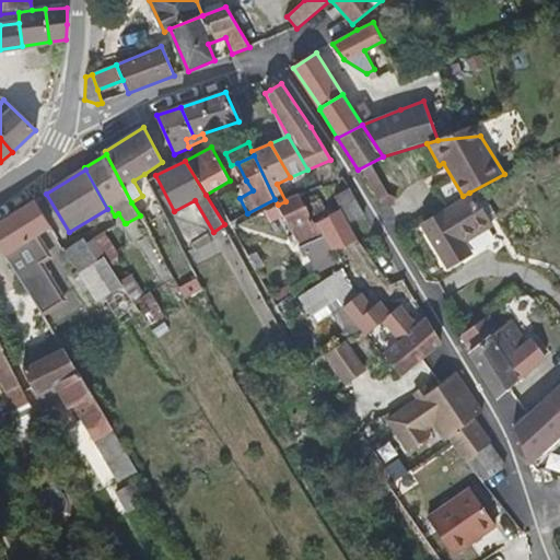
[(240,184),(234,187),(240,198),(253,190),(246,181),(240,184)]
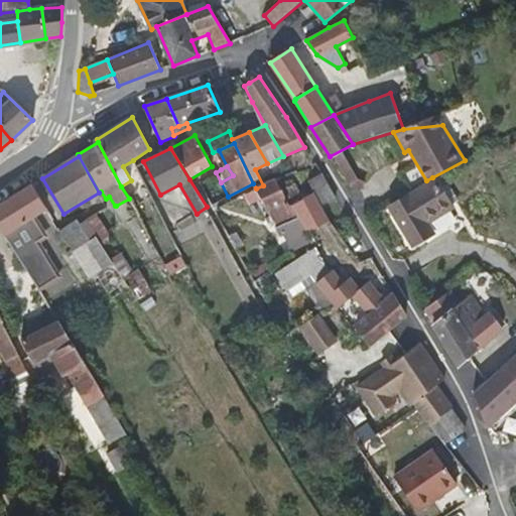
[(336,199),(320,174),(308,180),(323,206),(336,199)]
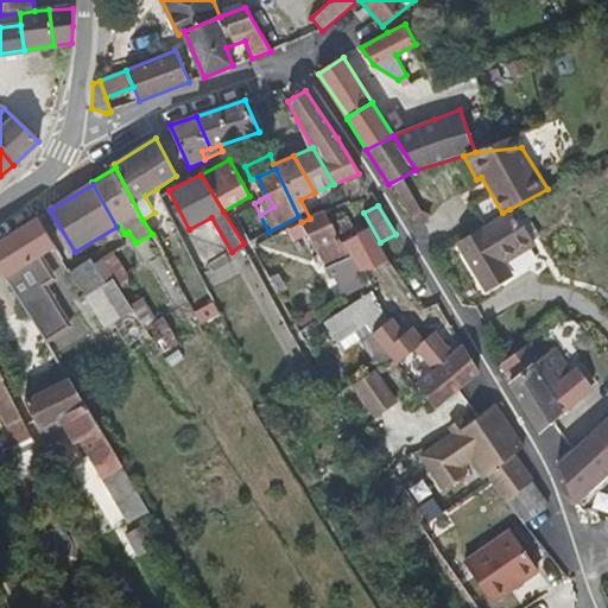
[(510,209),(502,213),(485,223),(487,228),(461,245),(488,287),(510,274),(502,261),(531,244),(510,209)]
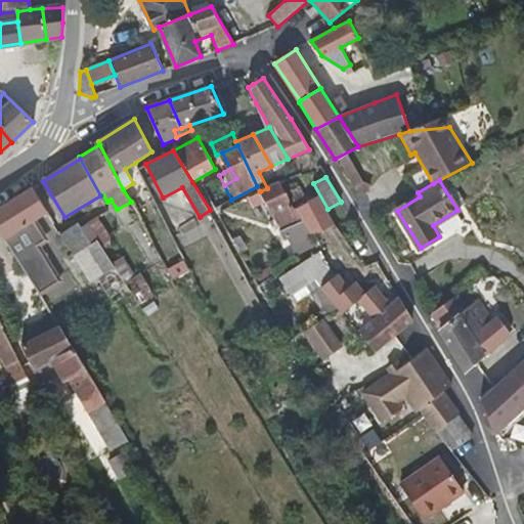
[(280,182),(267,188),(260,191),(286,239),(290,238),(297,255),(316,243),(305,224),(280,182)]
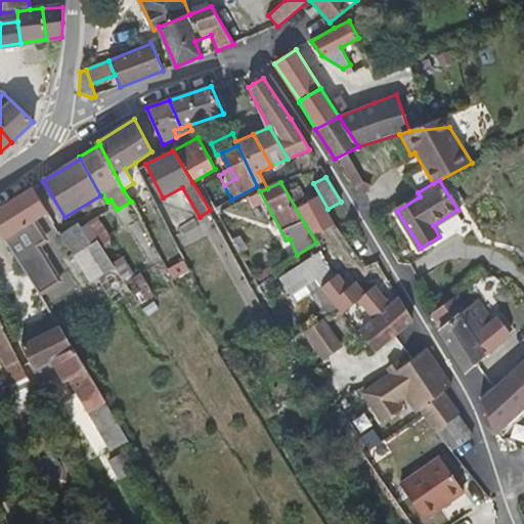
[(164,235),(133,183),(123,189),(131,202),(151,242),(164,235)]
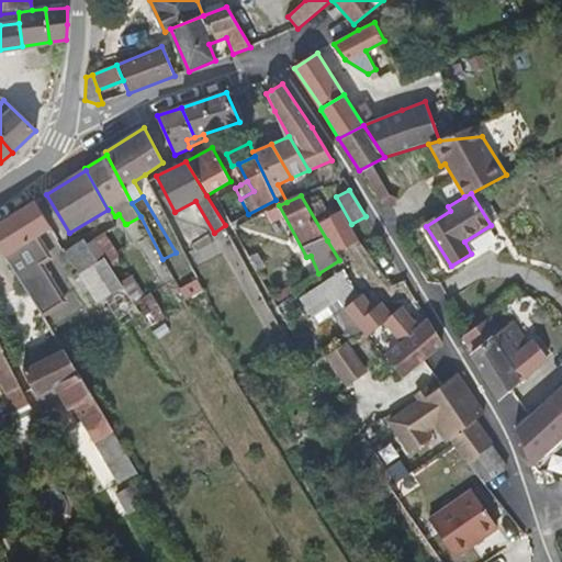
[(52,228),(34,202),(0,223),(0,248),(44,317),(63,304),(38,266),(49,259),(36,238),(52,228)]
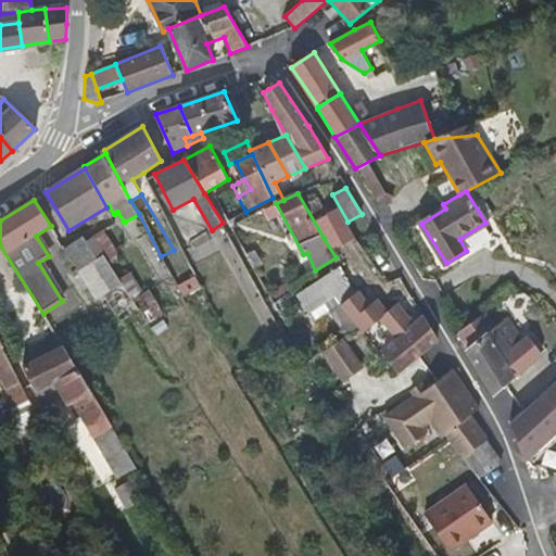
[(161,256),(139,214),(125,222),(151,262),(161,256)]
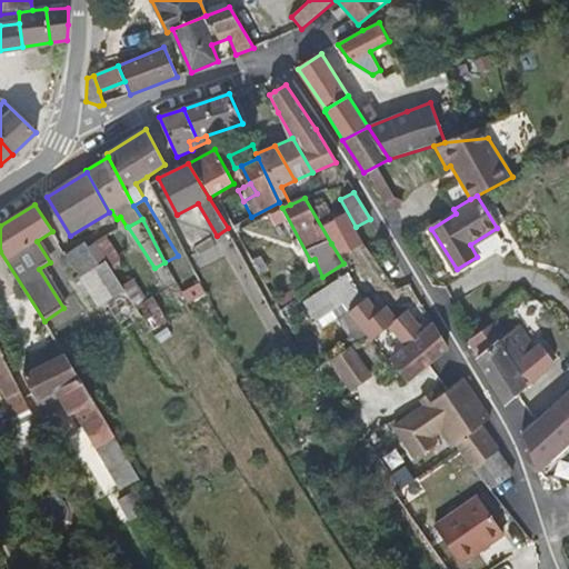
[(122,260),(106,235),(93,242),(106,261),(111,269),(122,260)]
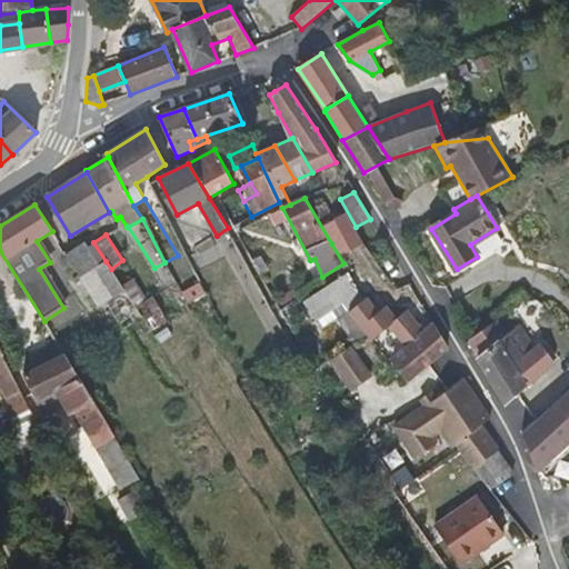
[(93,242),(88,246),(99,265),(106,261),(93,242)]
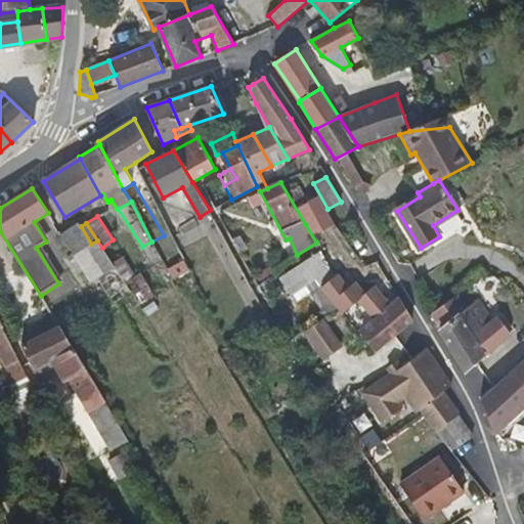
[(81,226),(61,233),(74,254),(91,244),(81,226)]
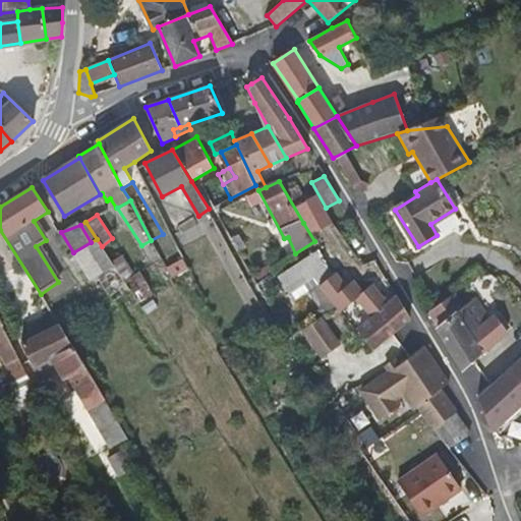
[(91,242),(73,252),(90,280),(114,266),(113,264),(102,246),(97,239),(91,242)]
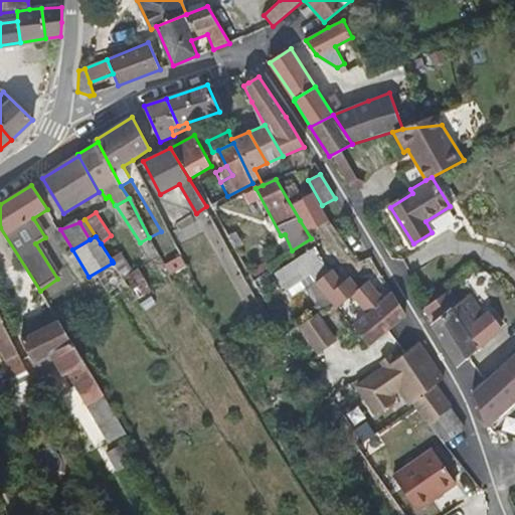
[(149,237),(140,242),(153,263),(160,259),(149,237)]
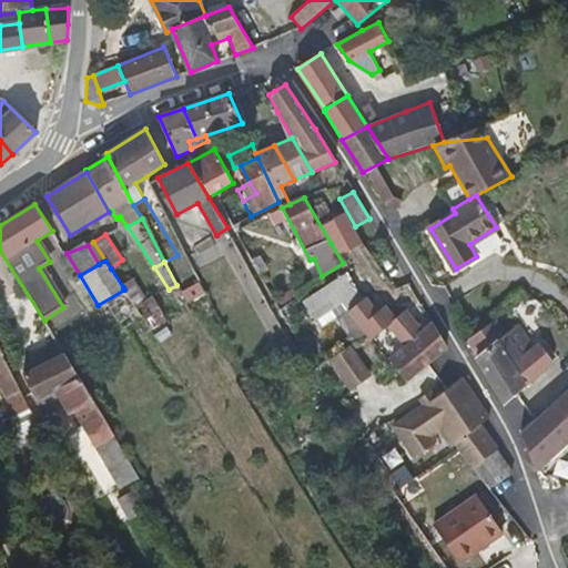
[(350,311),(365,298),(348,272),(328,285),(342,302),(350,311)]
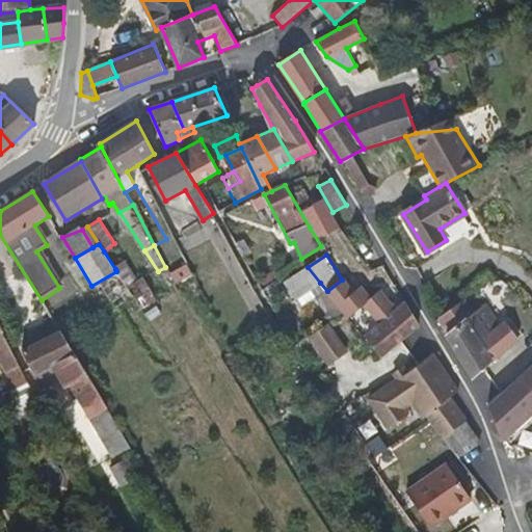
[(116,271),(140,310),(157,298),(143,277),(138,281),(126,263),(115,269),(116,271)]
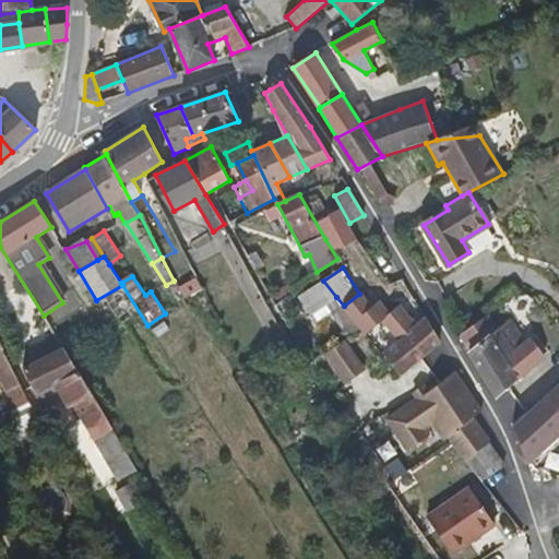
[(166,285),(175,299),(182,295),(175,281),(166,285)]
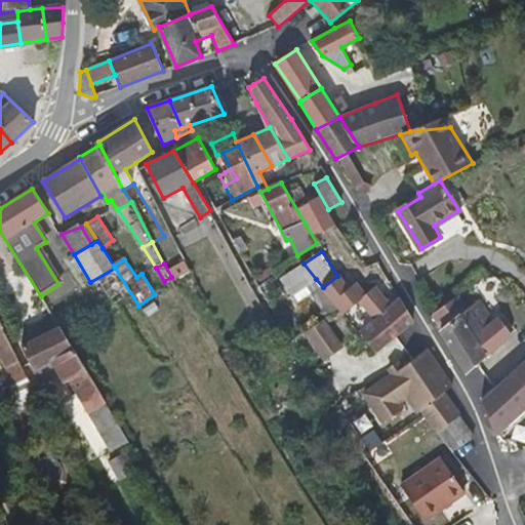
[(293,294),(316,279),(304,264),(282,278),(293,294)]
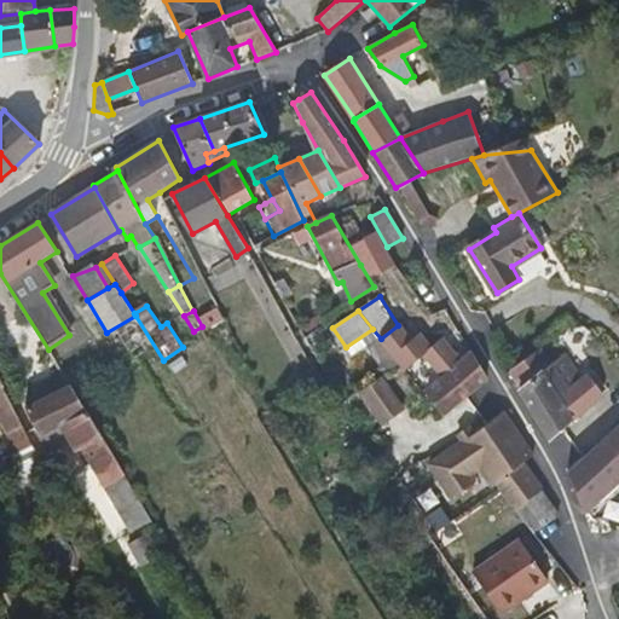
[(404,325),(385,342),(397,358),(415,340),(404,325)]
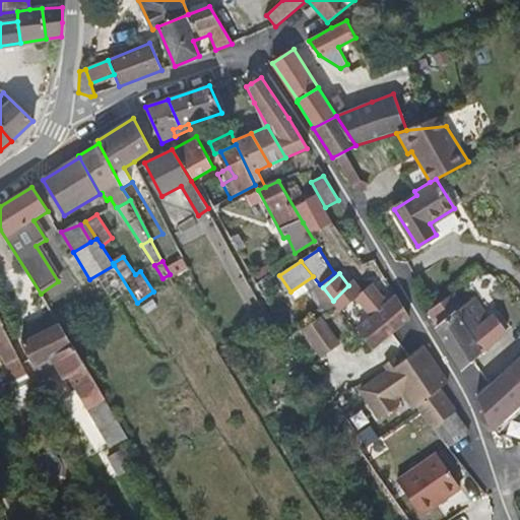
[(168,287),(175,283),(170,274),(163,278),(168,287)]
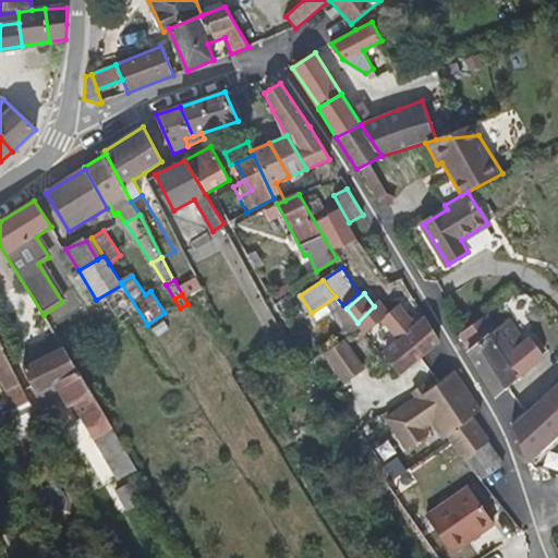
[(381,328),(408,328),(409,305),(383,304),(381,328)]
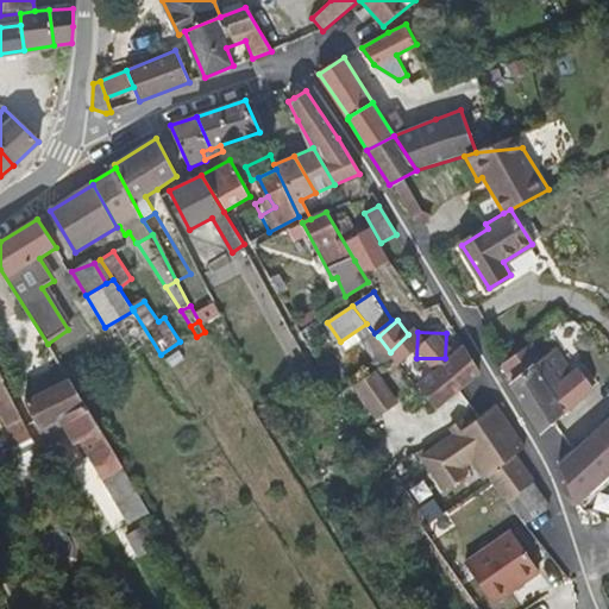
[(512,384),(542,434),(592,389),(576,370),(569,376),(552,350),(540,363),(529,346),(504,364),(515,382),(512,384)]
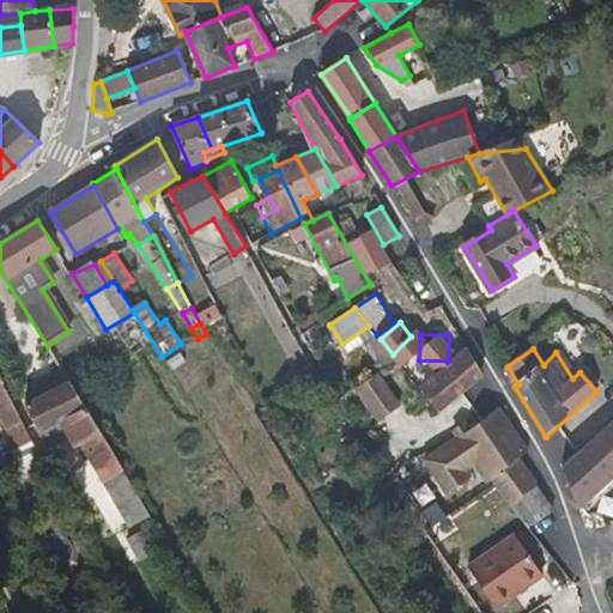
[(483,374),(468,350),(424,387),(442,410),(483,374)]
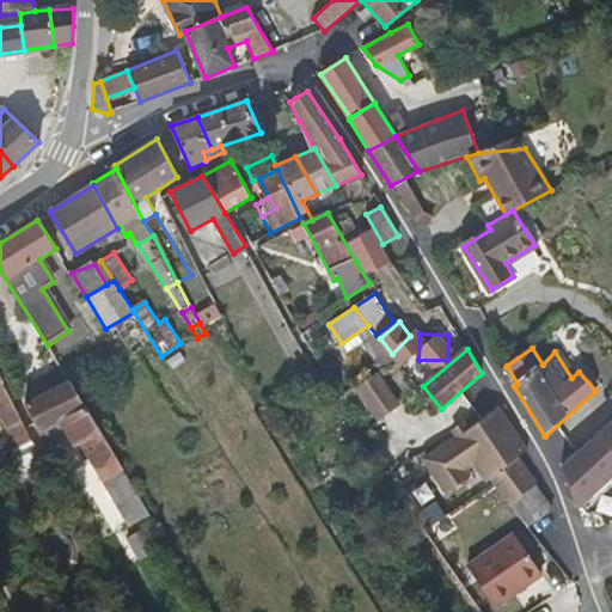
[(379,371),(357,383),(377,416),(398,404),(379,371)]
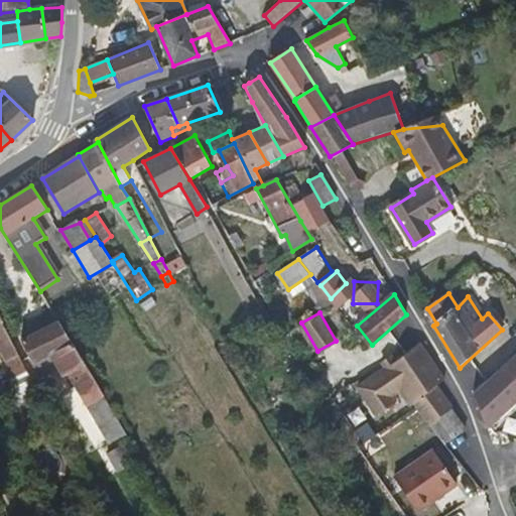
[(3,325),(0,315),(0,351),(27,405),(41,398),(3,325)]
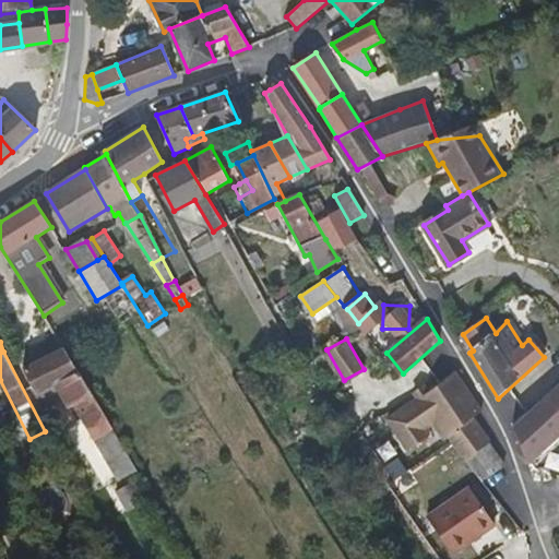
[(113,429),(63,348),(25,367),(37,393),(56,383),(70,406),(75,403),(96,438),(113,429)]
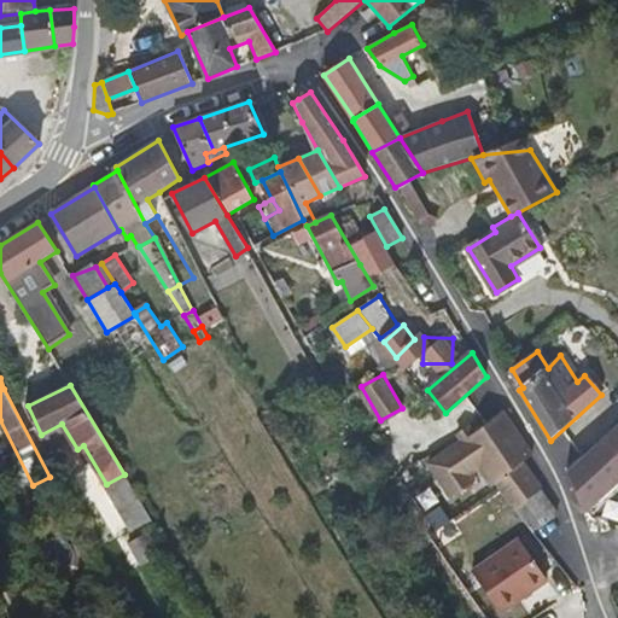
[(513,424),(506,412),(435,462),(460,494),(476,481),(472,476),(484,466),(501,487),(518,508),(542,487),(524,464),(534,454),(513,424)]
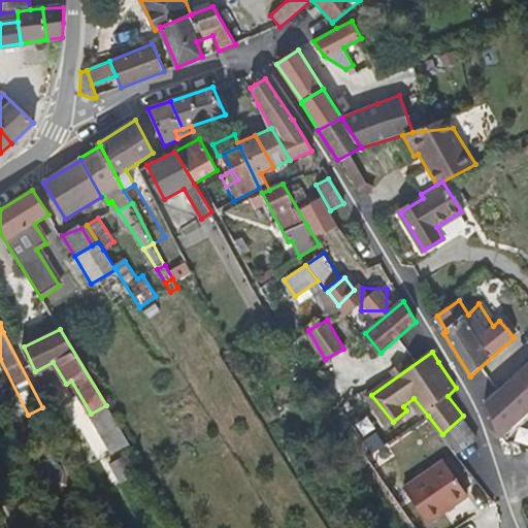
[(527,409),(527,362),(486,401),(498,437),(527,409)]
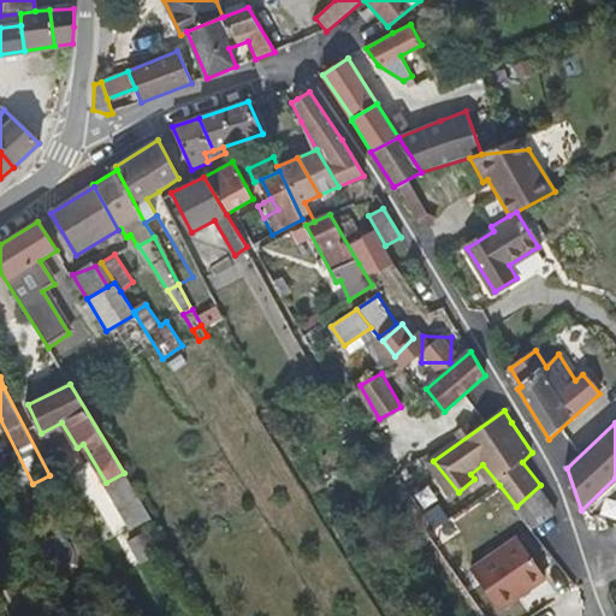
[(540,485),(516,507),(537,532),(558,514),(554,503),(540,485)]
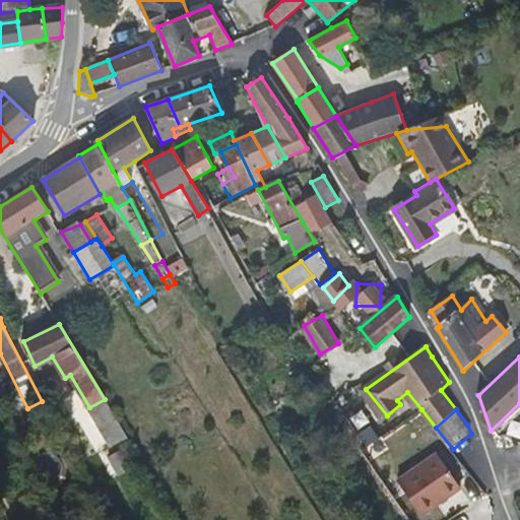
[(110,453),(123,446),(121,442),(108,449),(110,453)]
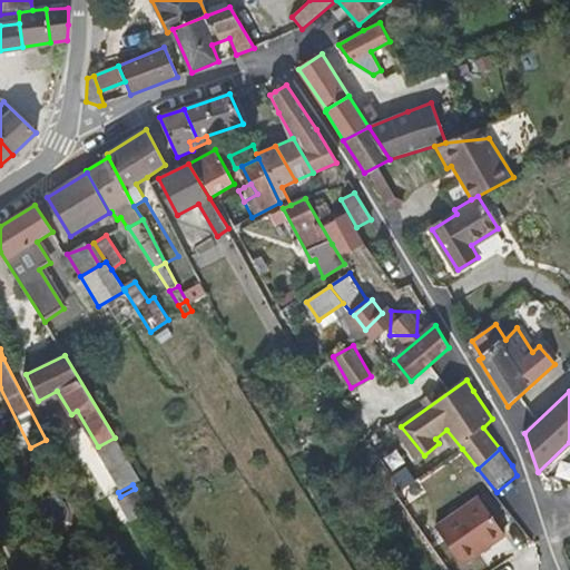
[(136,491),(135,489),(120,497),(121,499),(136,491)]
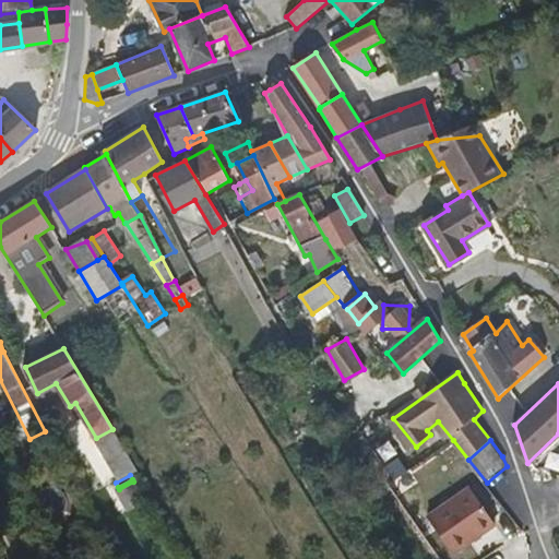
[(137,480),(133,482),(119,489),(115,491),(127,511),(147,499),(137,480)]
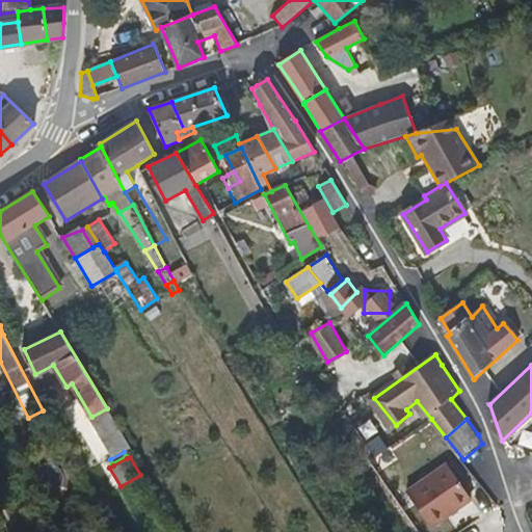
[(474,499),(450,464),(408,493),(433,528),(474,499)]
